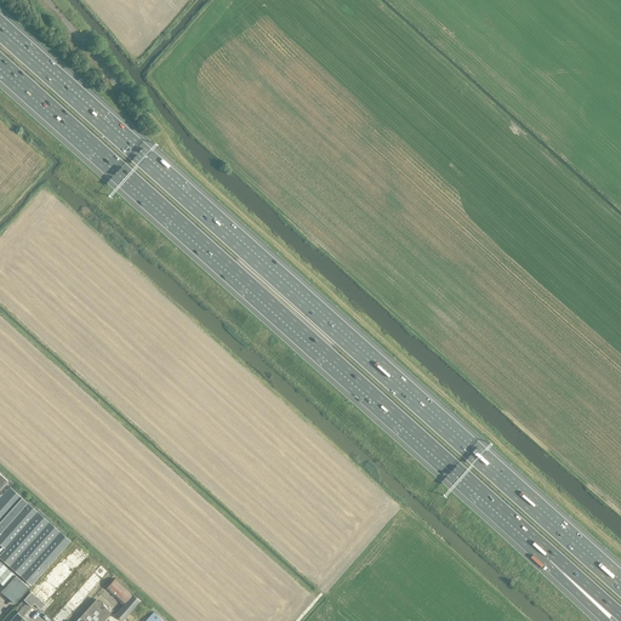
[(10,486),(0,497),(0,542),(6,548),(0,554),(0,556),(32,585),(70,541),(10,486)]
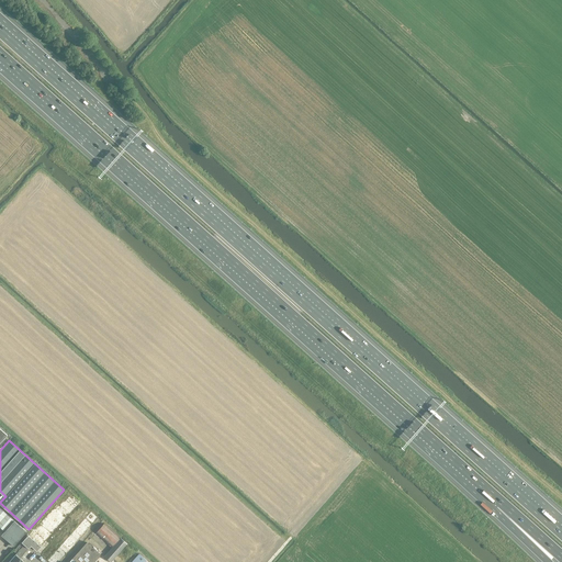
[(70,490),(66,495),(77,506),(82,501),(70,490)]
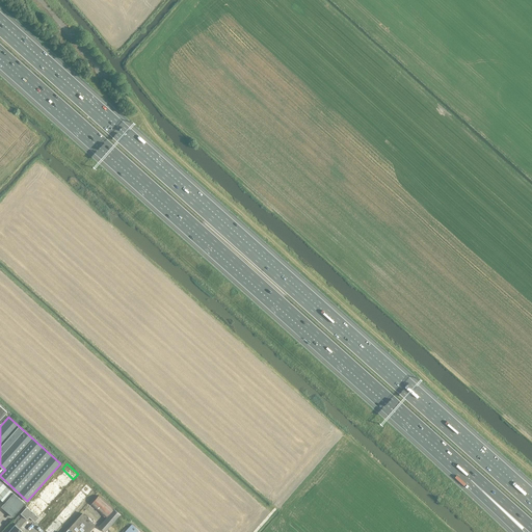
[(62,469),(57,474),(69,483),(73,479),(62,469)]
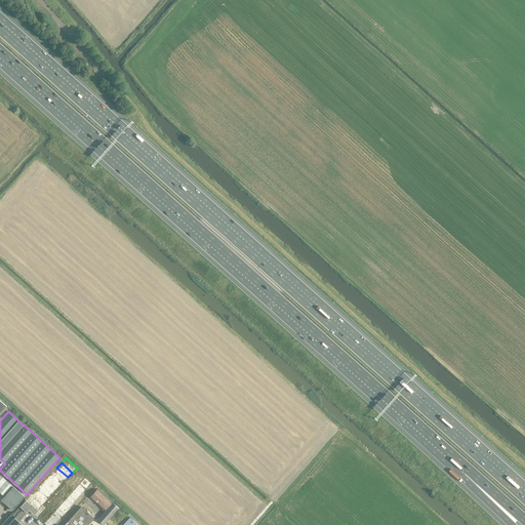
[(56,468),(52,472),(64,482),(68,477),(56,468)]
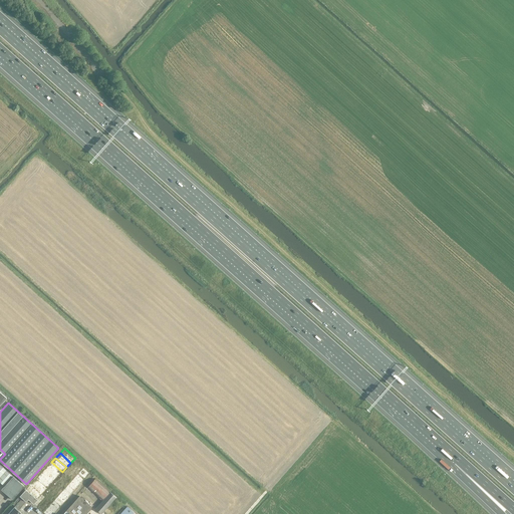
[(51,462),(47,467),(58,476),(62,472),(51,462)]
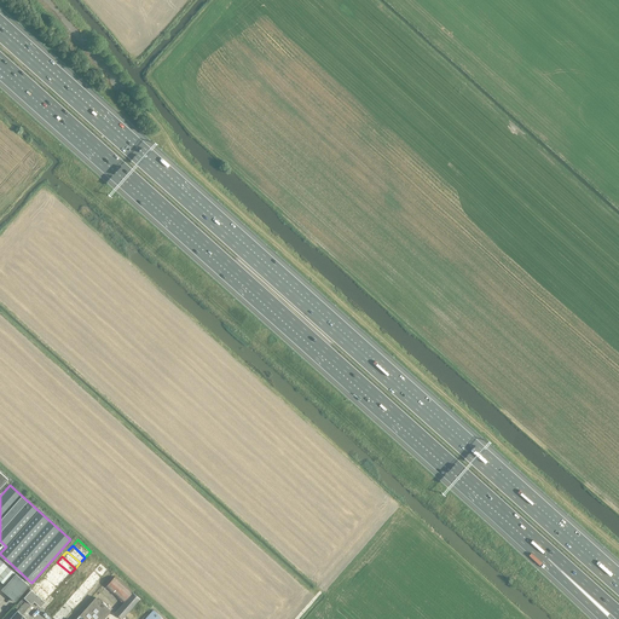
[(29,585),(16,573),(0,559),(0,580),(5,585),(1,590),(15,602),(29,585)]
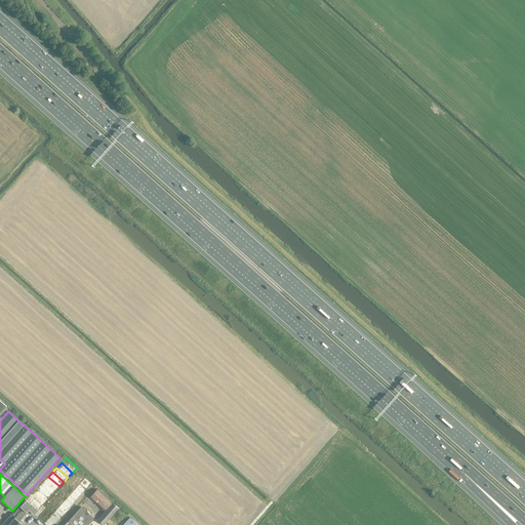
[(48,477),(44,481),(55,491),(59,486),(48,477)]
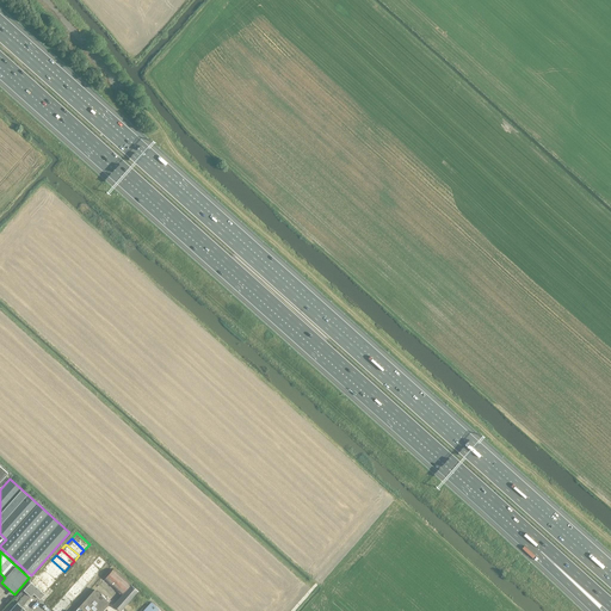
[(100,555),(97,560),(107,569),(111,565),(100,555)]
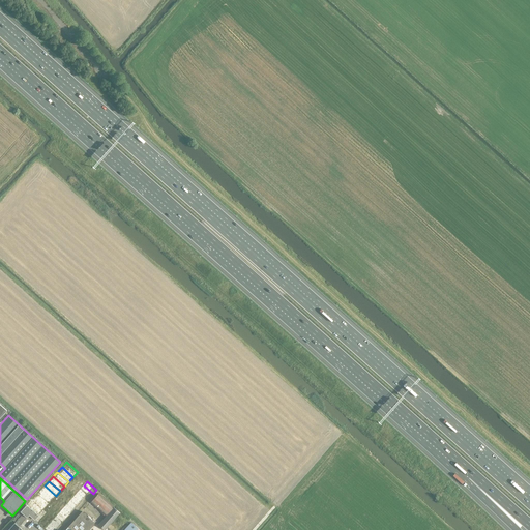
[(45,486),(40,491),(52,501),(56,496),(45,486)]
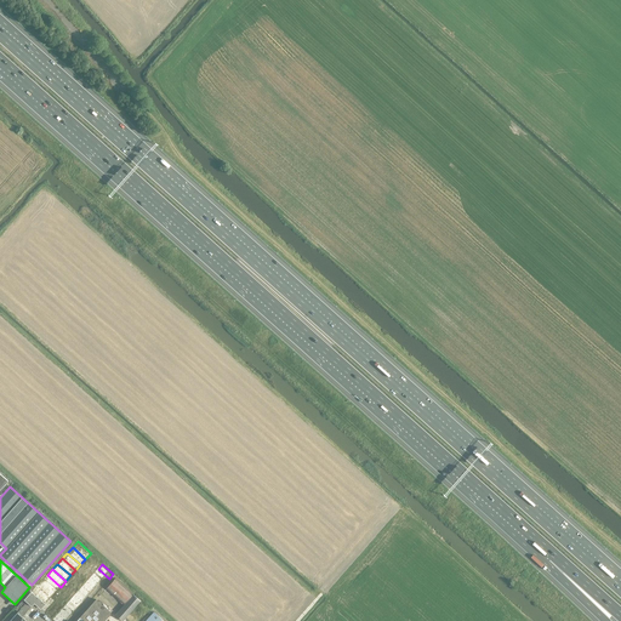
[(98,569),(93,573),(106,584),(109,579),(98,569)]
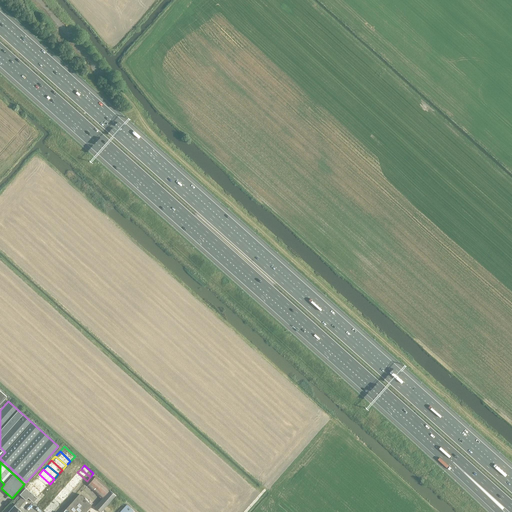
[(77,472),(74,476),(84,484),(87,481),(77,472)]
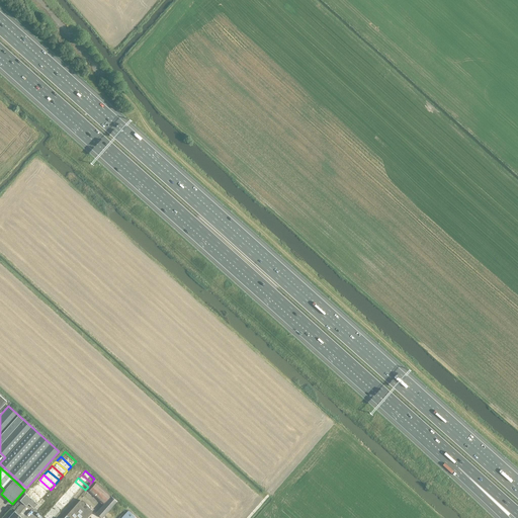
[(39,480),(35,484),(47,494),(51,490),(39,480)]
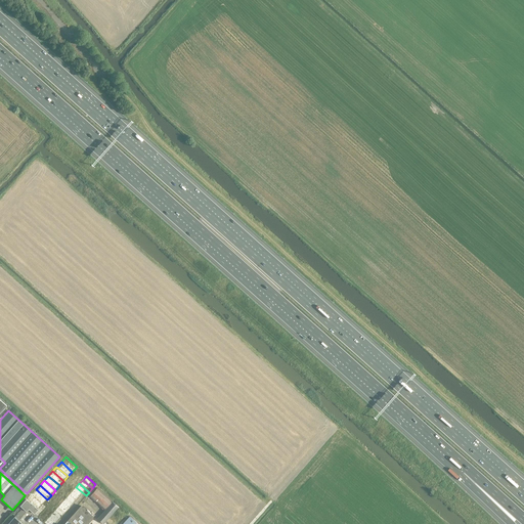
[(76,487),(73,490),(82,499),(86,495),(76,487)]
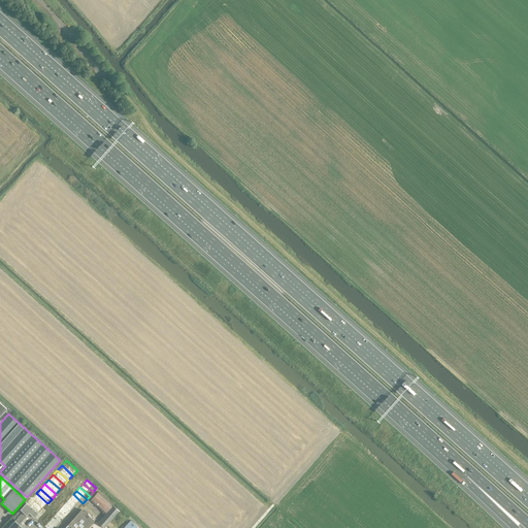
[(90,501),(105,515),(98,523),(104,527),(120,510),(113,505),(98,492),(90,501)]
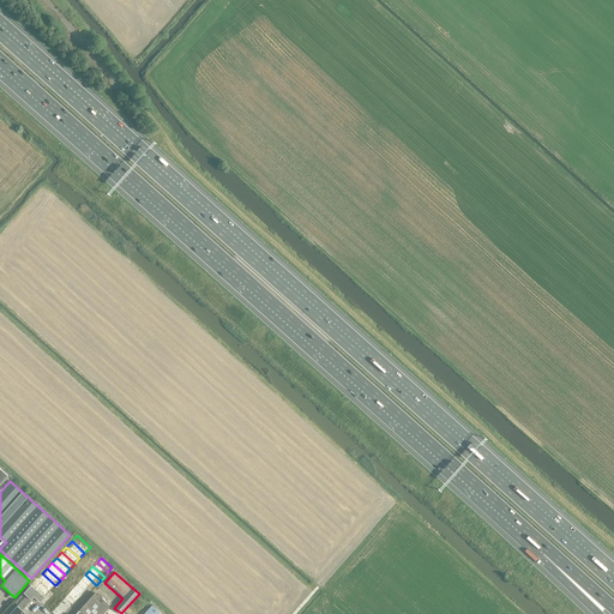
[(42,573),(37,579),(50,591),(55,585),(42,573)]
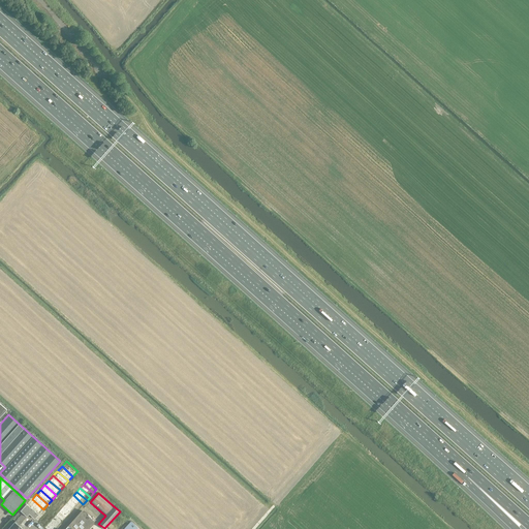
[(73,495),(70,499),(80,507),(83,504),(73,495)]
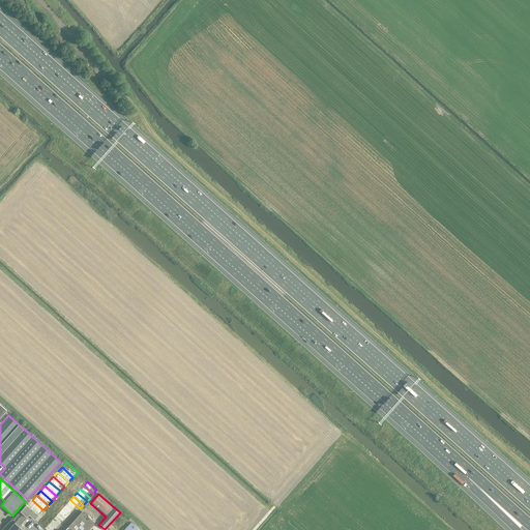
[(32,500),(27,506),(38,516),(43,510),(32,500)]
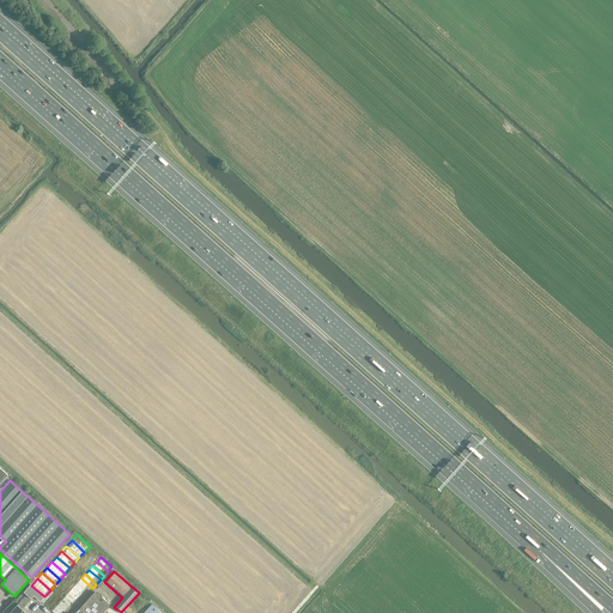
[(82,578),(77,583),(89,593),(92,588),(82,578)]
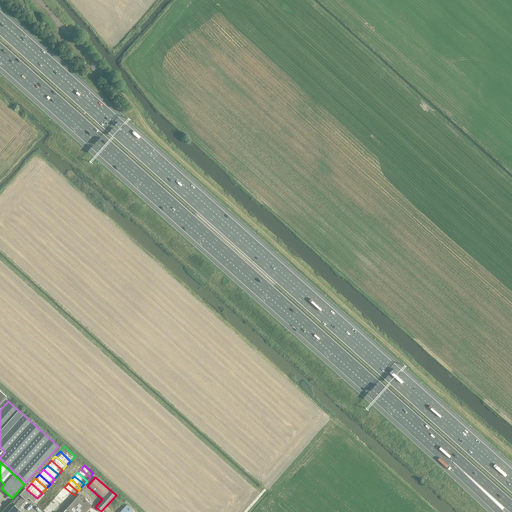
[(64,487),(61,490),(71,499),(74,495),(64,487)]
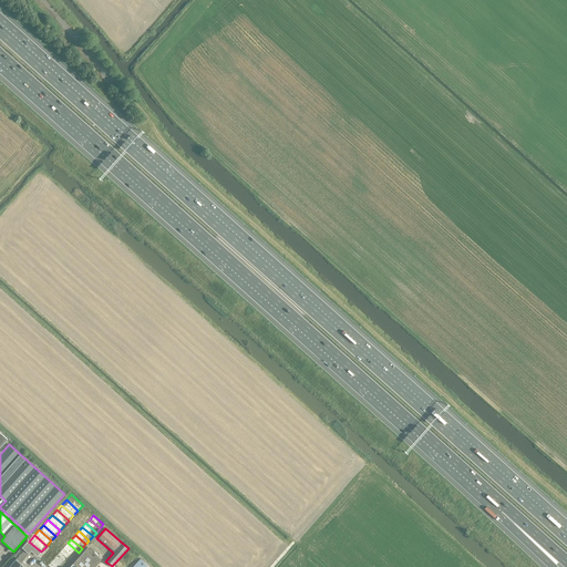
[(28,540),(24,545),(24,544),(21,547),(22,547),(28,553),(31,550),(37,556),(41,552),(29,542),(28,540)]
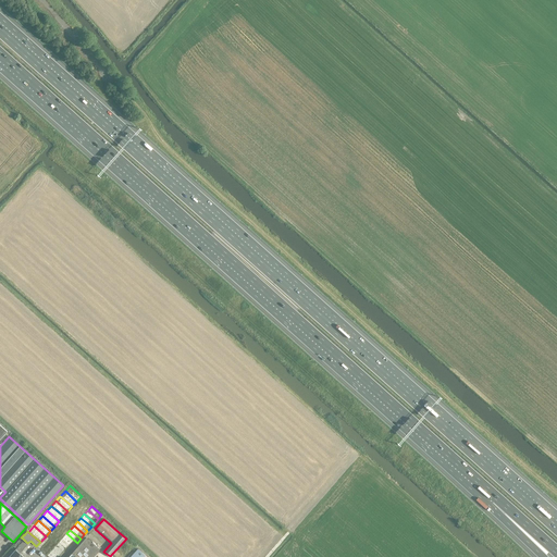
[(66,533),(63,537),(73,546),(77,543),(66,533)]
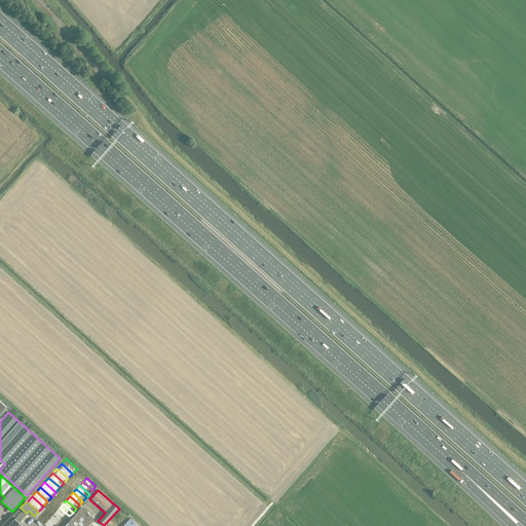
[(17,521),(21,518),(22,519),(24,517),(26,513),(21,508),(13,516),(15,518),(7,525),(22,525),(23,525),(17,521)]
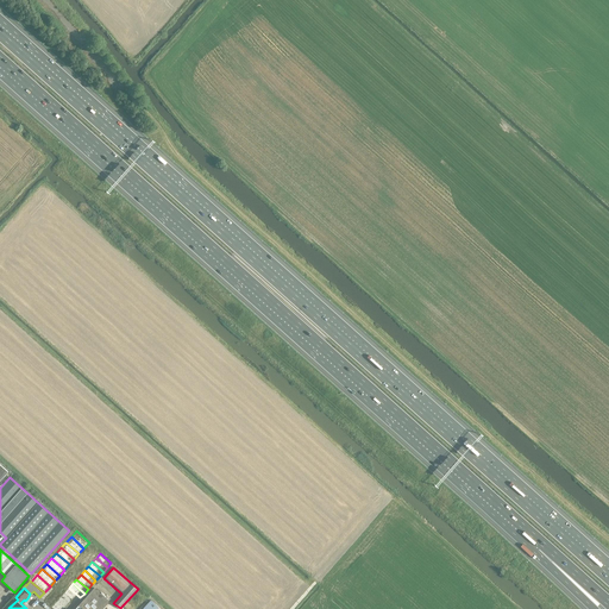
[(69,588),(66,591),(76,602),(80,597),(69,588)]
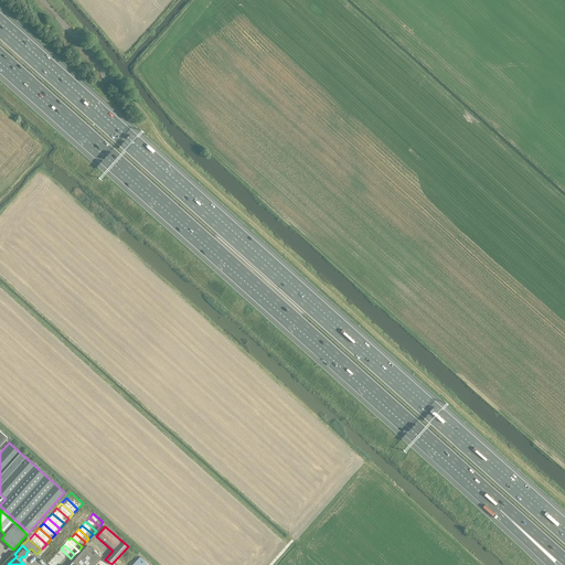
[(73,561),(70,564),(94,564),(102,557),(87,545),(73,561)]
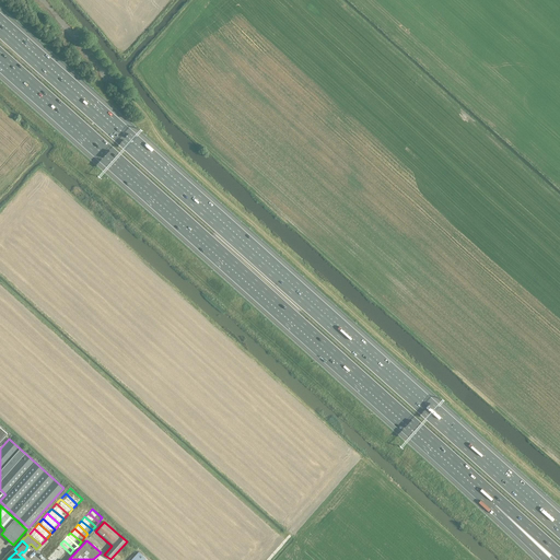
[(60,544),(56,548),(67,557),(70,553),(60,544)]
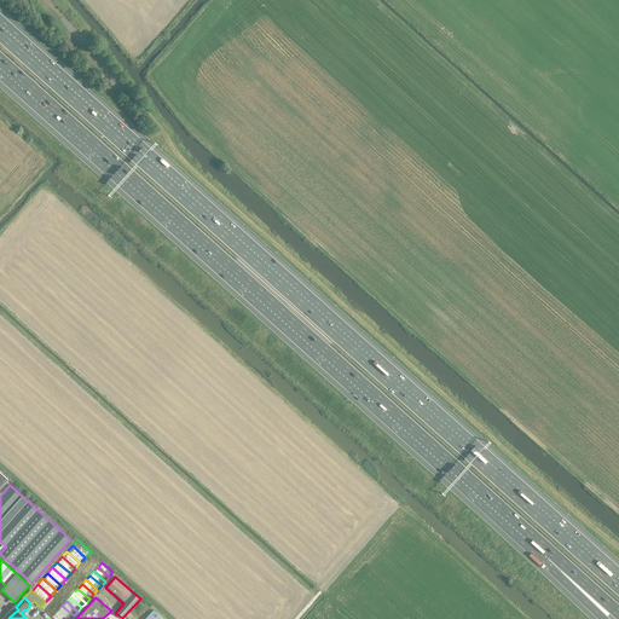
[(62,606),(58,611),(68,618),(70,618),(74,615),(62,606)]
